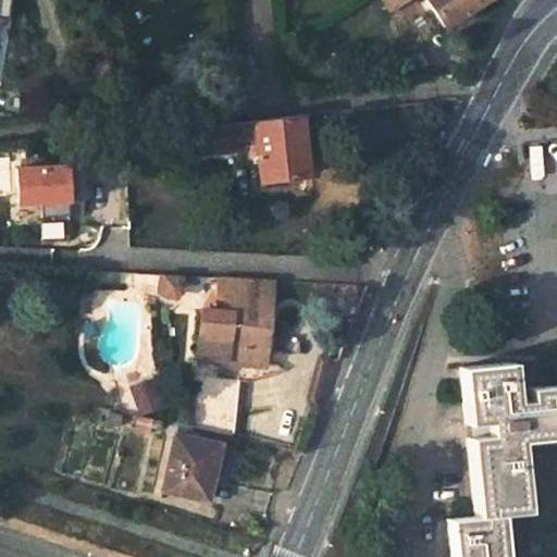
[(381,0),(388,11),(404,0),(381,0)]
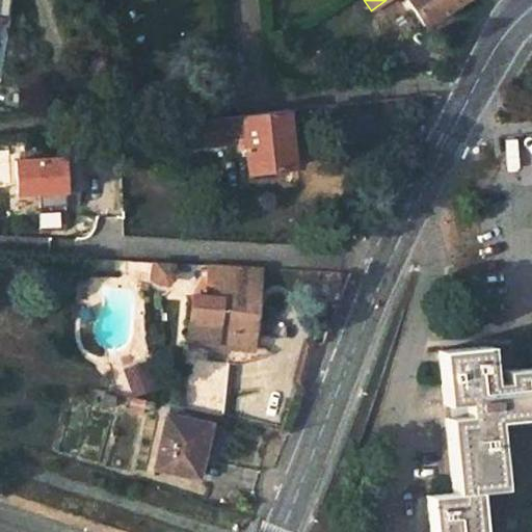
[(404,0),(420,23),(454,0),(404,0)]
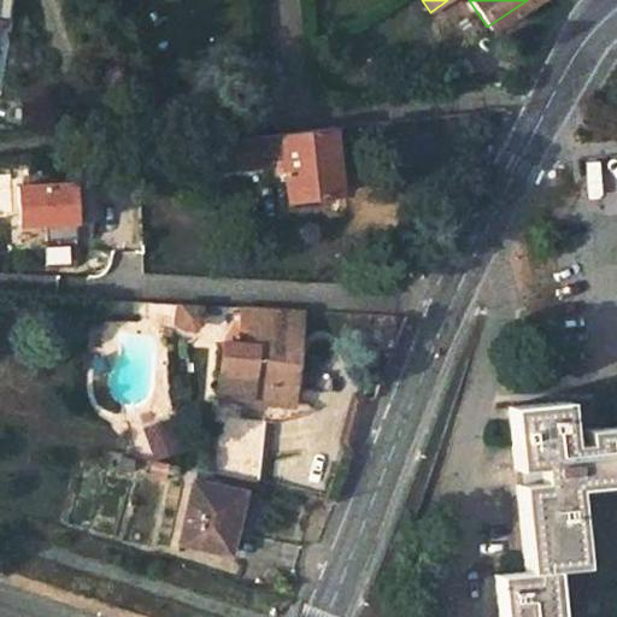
[(328,127),(277,133),(280,157),(285,200),(335,194),(328,127)]
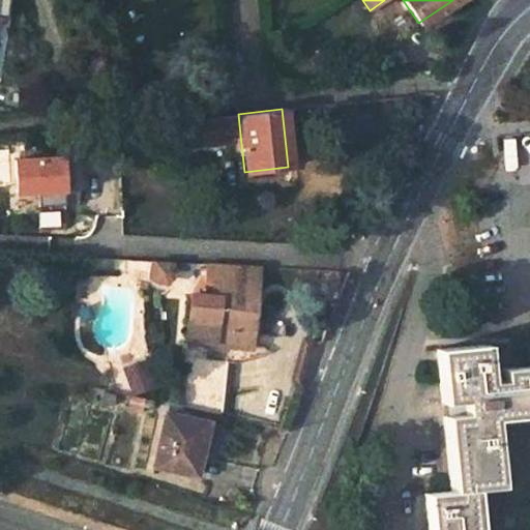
[(238,114),(214,116),(216,137),(240,135),(238,114)]
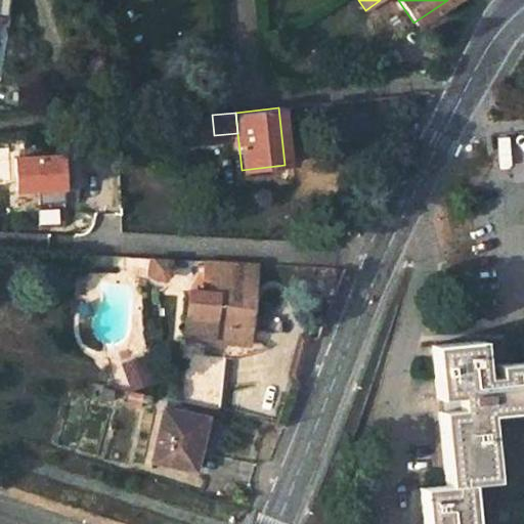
[(164,121),(167,146),(181,145),(214,141),(214,135),(212,115),(164,121)]
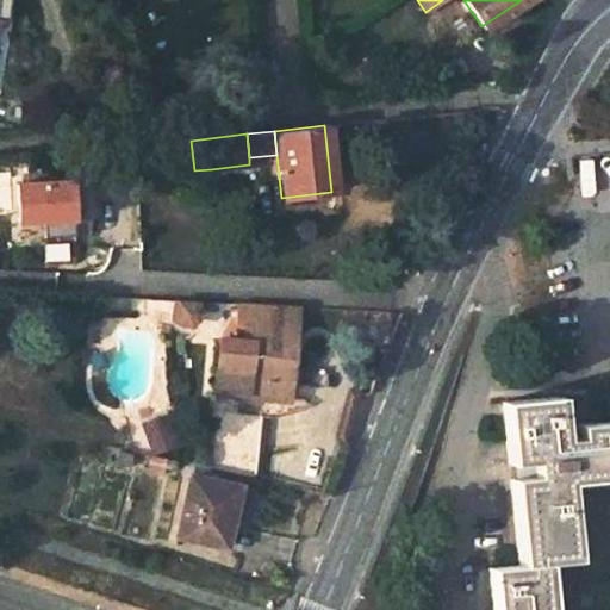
[(67,225),(64,179),(6,184),(10,229),(67,225)]
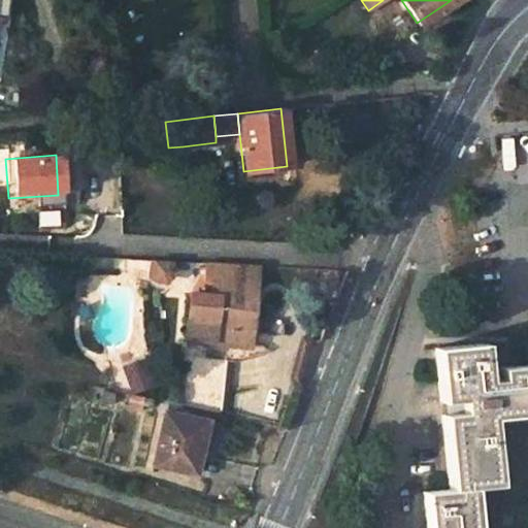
[(168,284),(168,261),(145,261),(145,283),(168,284)]
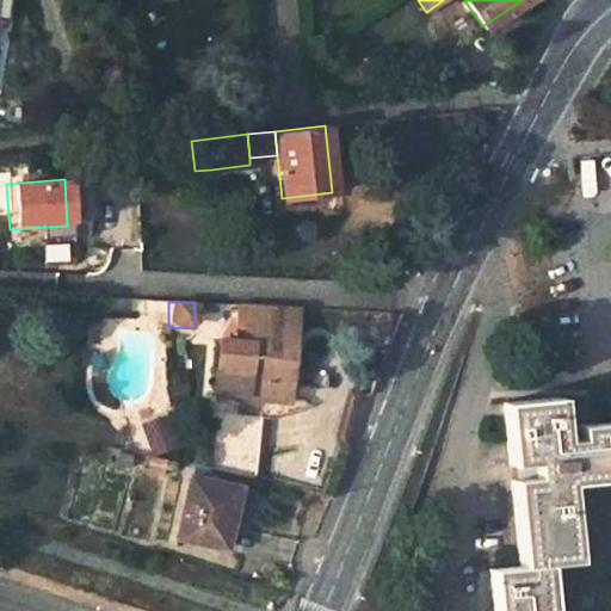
[(213,390),(261,395),(263,383),(287,384),(295,307),(241,303),(239,320),(248,321),(245,349),(218,345),(213,390)]
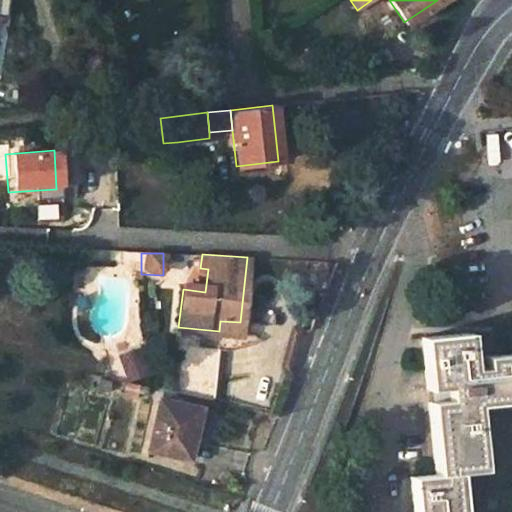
[(239,333),(240,322),(220,321),(219,331),(239,333)]
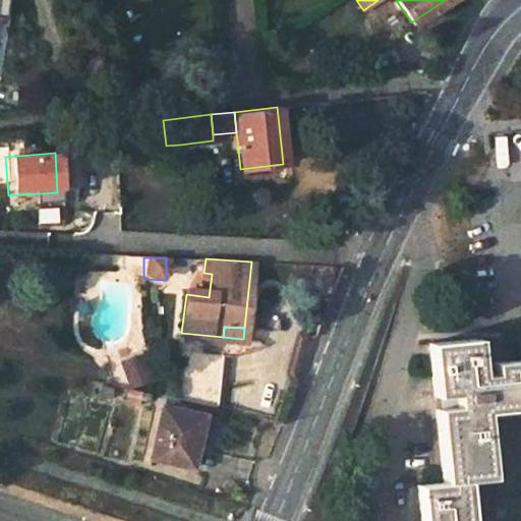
[(520,359),(490,362),(491,374),(479,374),(476,338),(427,344),(432,397),(453,394),(455,407),(435,408),(442,482),(416,485),(419,520),(468,520),(464,480),(489,477),(483,411),(520,407),(520,359)]
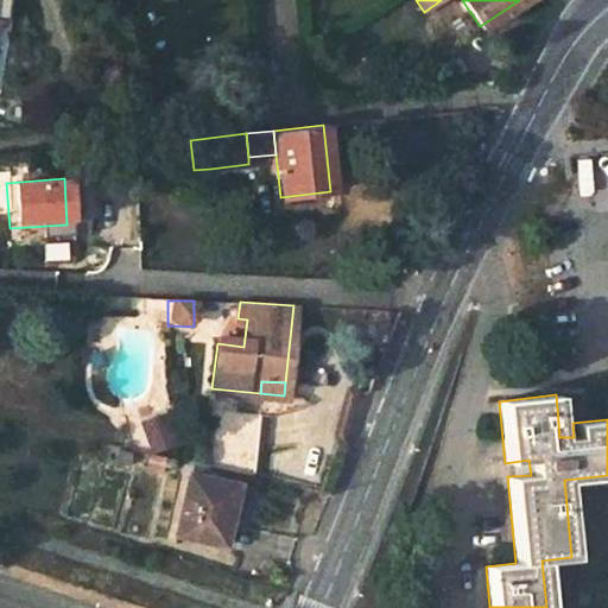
[(254,413),(209,410),(203,463),(247,473),(254,413)]
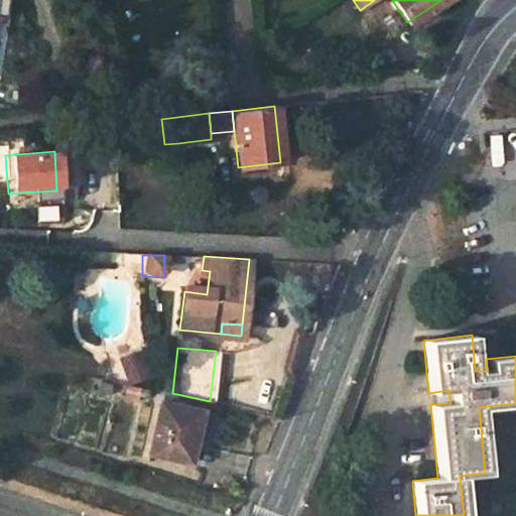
[(126,385),(149,376),(139,350),(116,360),(126,385)]
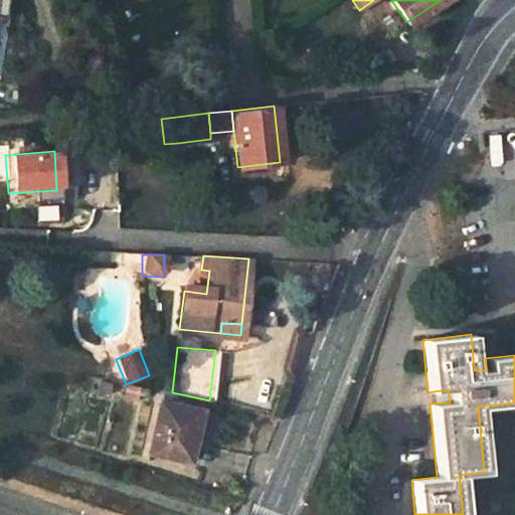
[(147,455),(188,462),(198,410),(157,403),(147,455)]
